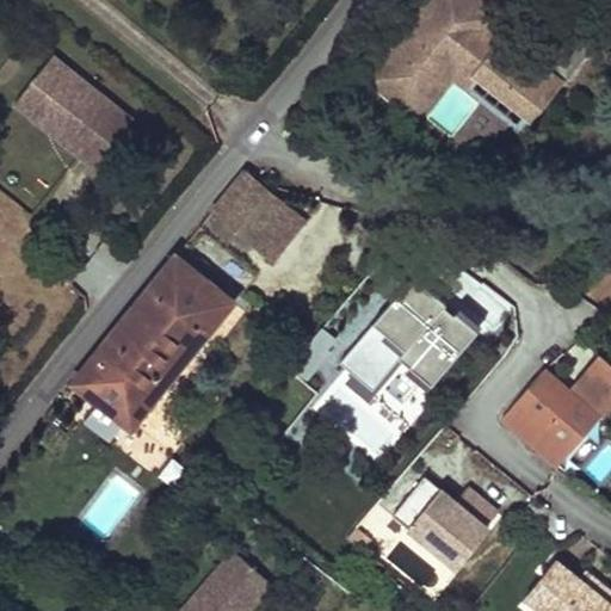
[(397,45),(371,79),(418,117),(452,74),(470,88),(480,75),(531,117),(559,82),(506,41),(501,48),(464,19),(479,1),(476,0),(433,0),(426,10),(434,17),(429,24),(426,22),(420,29),(403,50),(397,45)]
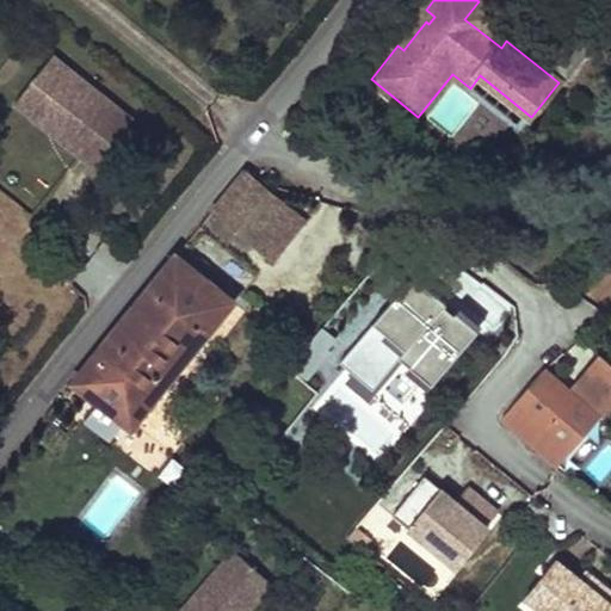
[(498,17),(479,1),(464,19),(501,48),(506,41),(489,28),(498,17)]
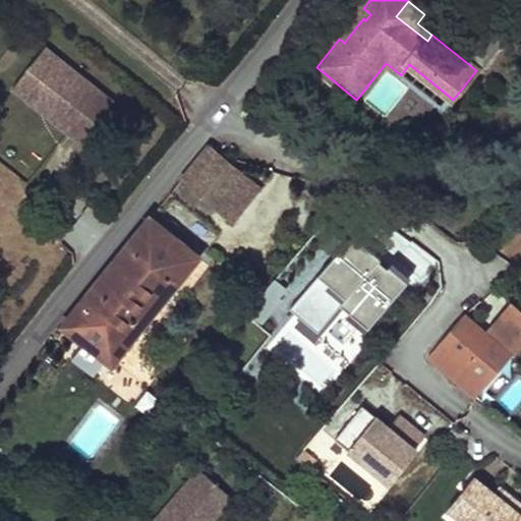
[(460,44),(483,62),(512,26),(489,8),(460,44)]
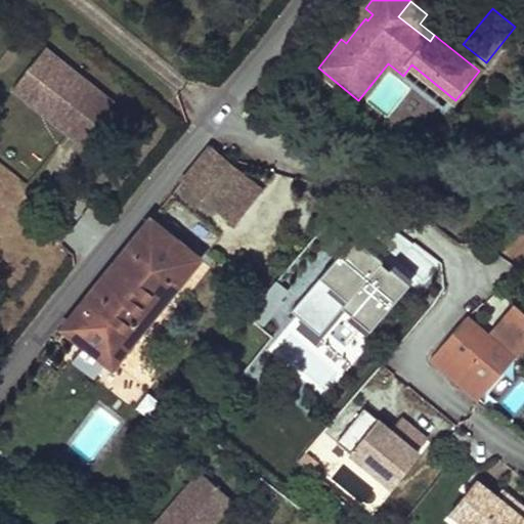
[(67,132),(81,143),(105,113),(94,103),(102,94),(45,48),(18,81),(73,124),(67,132)]
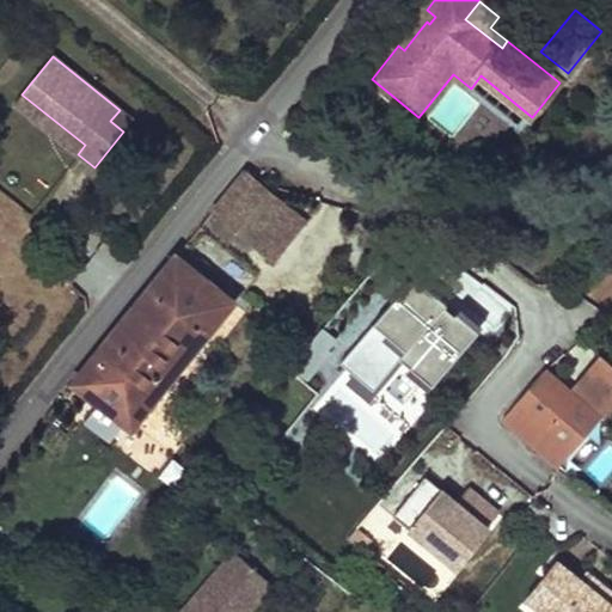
[(14,103),(78,154),(85,145),(22,95),(14,103)]
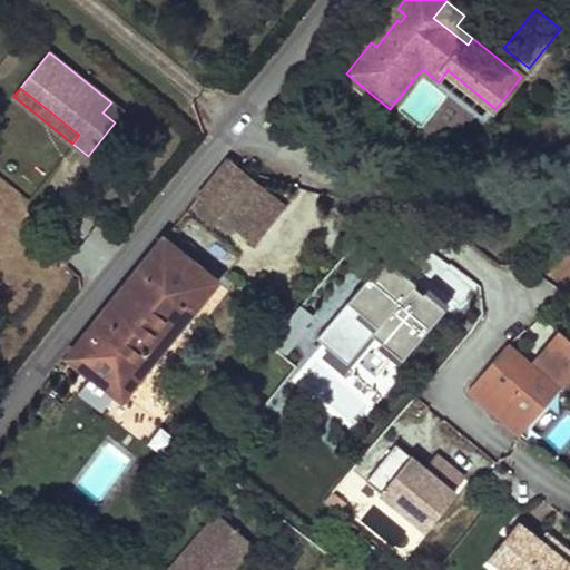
[(123,111),(111,102),(102,112),(115,123),(123,111)]
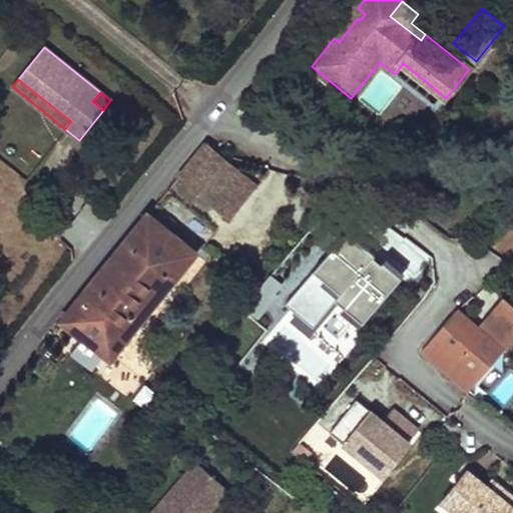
[(408,127),(402,121),(396,123),(391,126),(400,135),(408,127)]
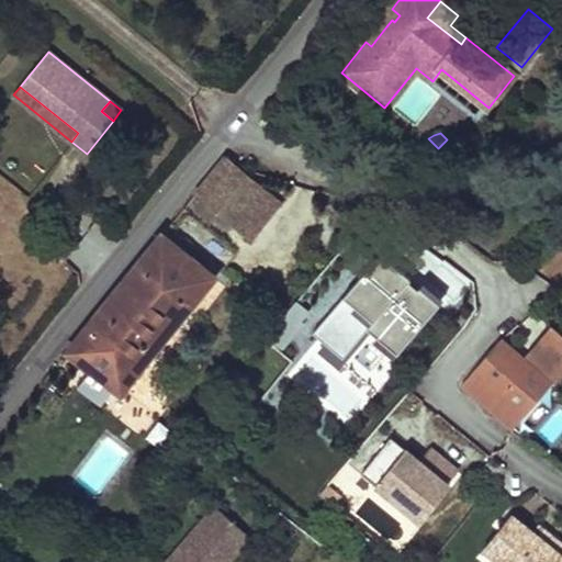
[(195,195),(251,240),(283,202),(226,156),(195,195)]
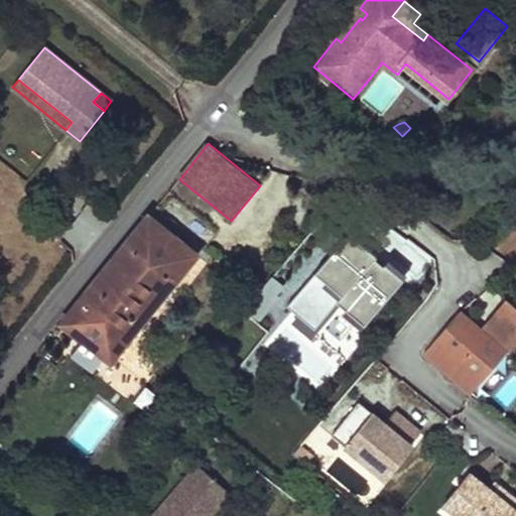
[(149,217),(61,324),(84,340),(72,356),(94,372),(105,356),(113,362),(198,254),(163,228),(167,223),(159,216),(155,221),(149,217)]
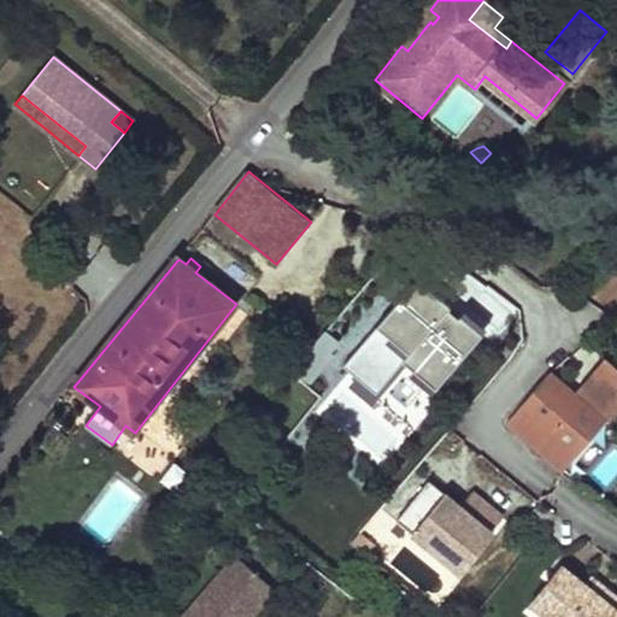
[(438,387),(486,327),(417,271),(342,366),(377,394),(405,360),(438,387)]
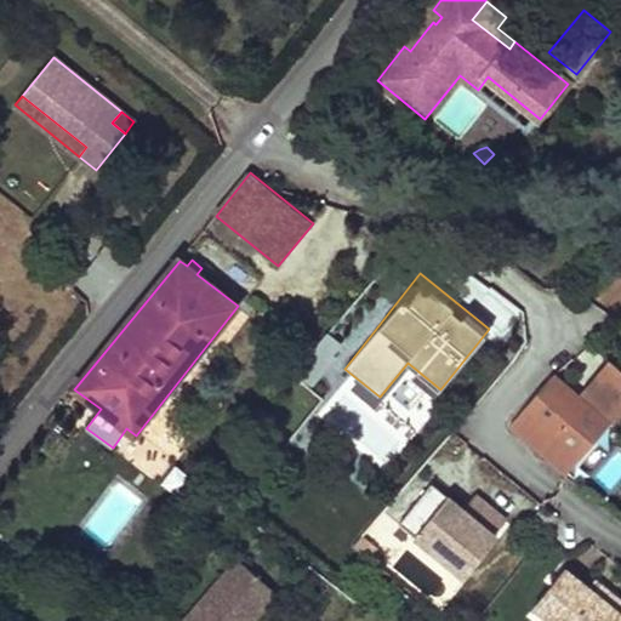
[(292,376),(308,389),(377,305),(364,294),(357,303),(343,291),(328,309),(340,319),(292,376)]
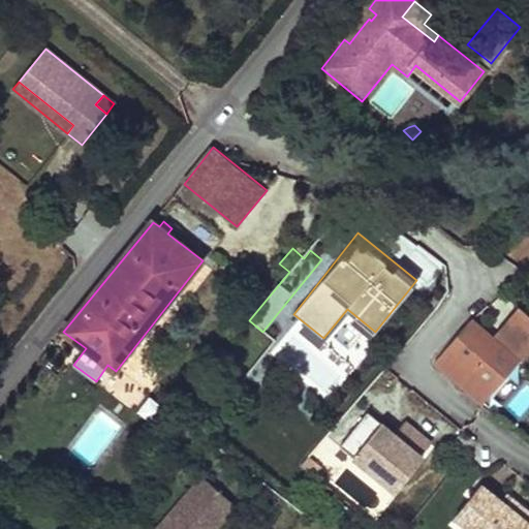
[(262,332),(268,337),(328,265),(321,259),(262,332)]
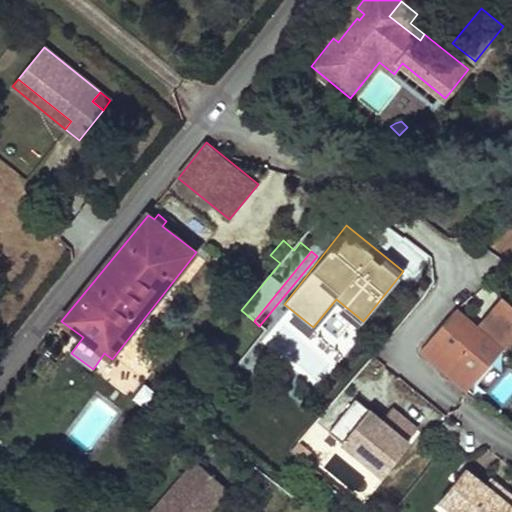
[(232,302),(241,310),(280,263),(270,255),(232,302)]
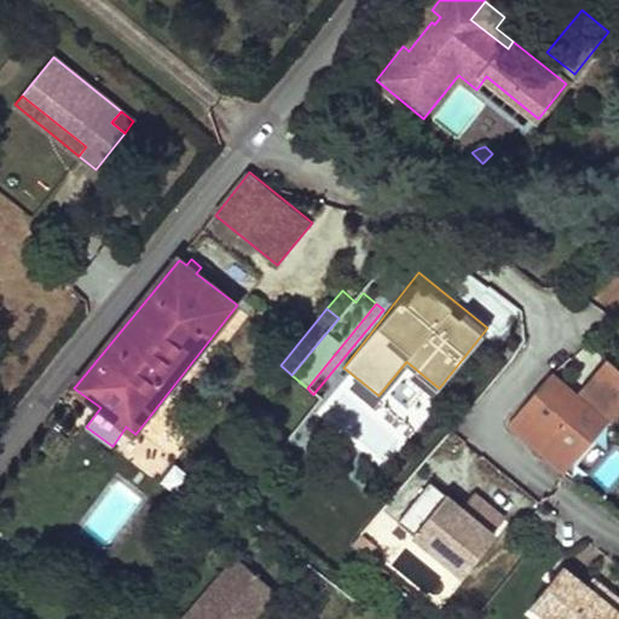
[(509,423),(566,473),(608,424),(618,410),(618,372),(609,364),(579,399),(551,375),(509,423)]
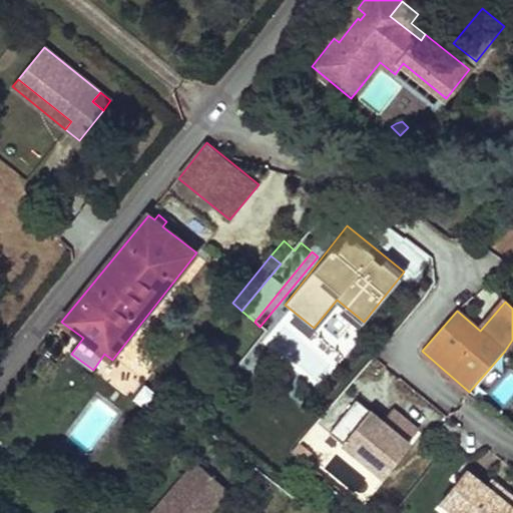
[(134,399),(148,406),(156,391),(143,384),(134,399)]
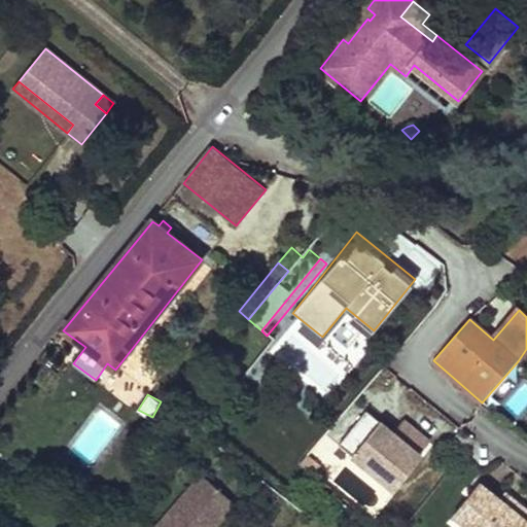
[(369,412),(341,447),(397,490),(424,455),(406,441),(401,446),(394,440),(397,434),(369,412)]
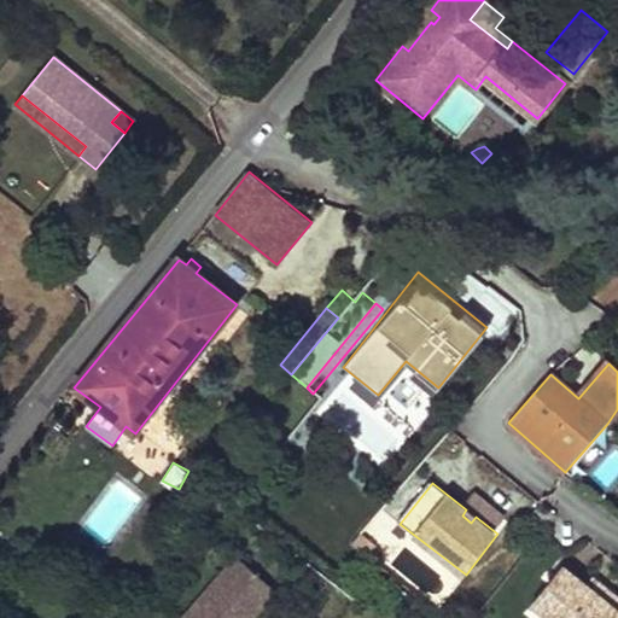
[(476,517),(466,509),(462,516),(471,523),(476,517)]
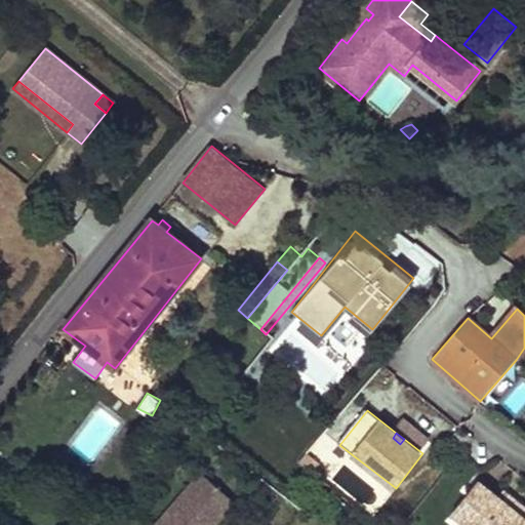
[(87,478),(77,471),(71,479),(81,486),(87,478)]
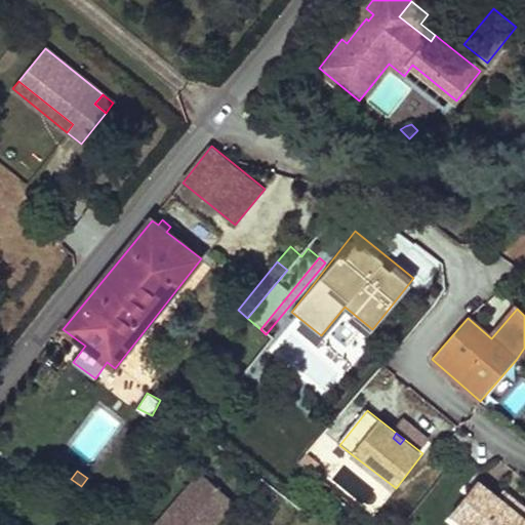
[(214,524),(235,502),(202,473),(156,524),(214,524)]
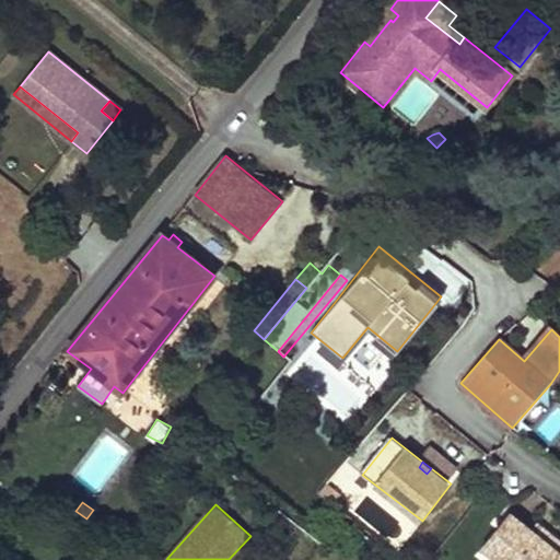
[(559,559),(559,540),(548,532),(544,538),(510,512),(482,547),(500,559),(559,559)]
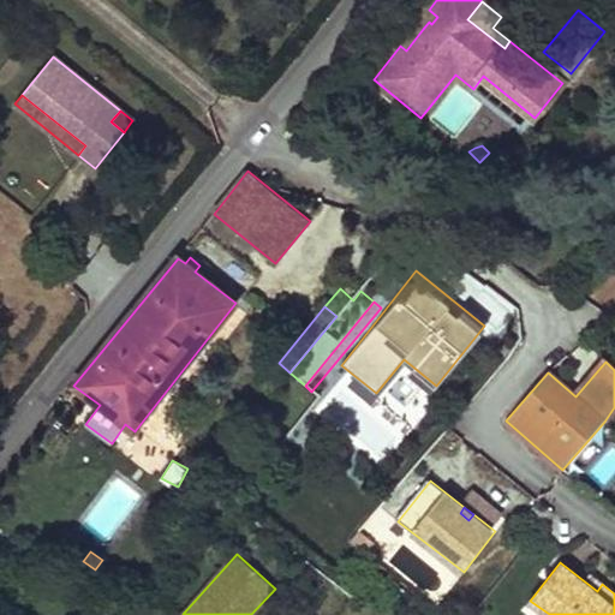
[(549,614),(530,601),(523,609),(530,614),(549,614)]
